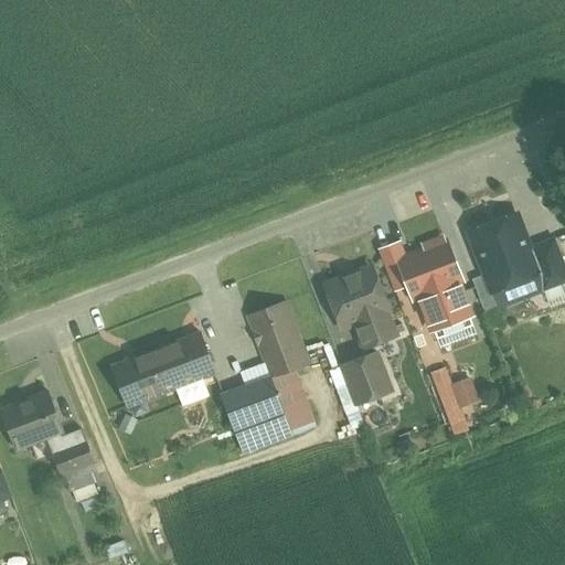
[(516,215),(471,233),(487,274),(500,307),(545,289),(529,248),(516,215)]
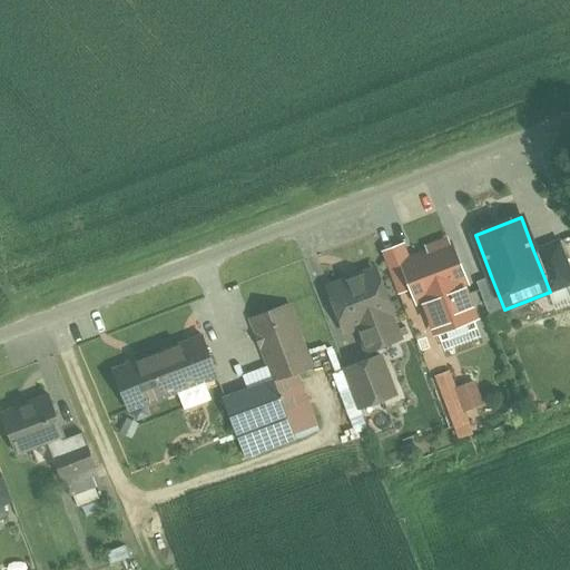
[(569,271),(559,242),(533,251),(550,292),(569,284),(569,271)]
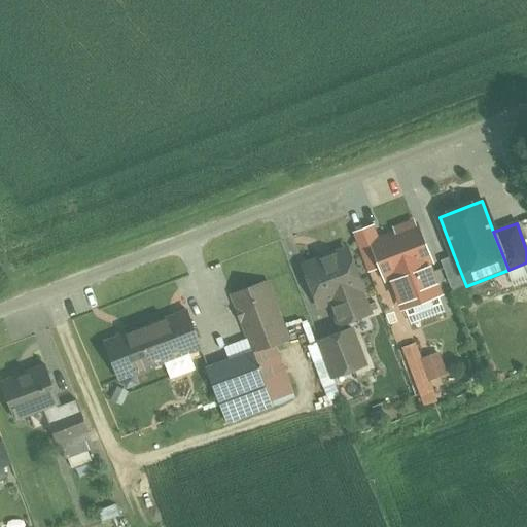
[(414,226),(397,233),(397,235),(373,244),(386,280),(392,278),(402,304),(437,290),(428,264),(430,262),(417,227),(414,227),(414,226)]
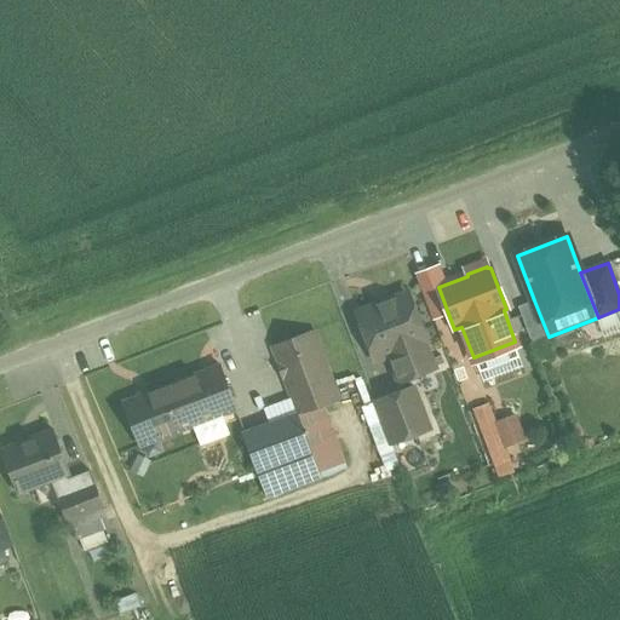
[(408,297),(392,303),(392,302),(378,308),(359,315),(375,361),(391,355),(402,382),(434,369),(423,343),(426,342),(408,297)]
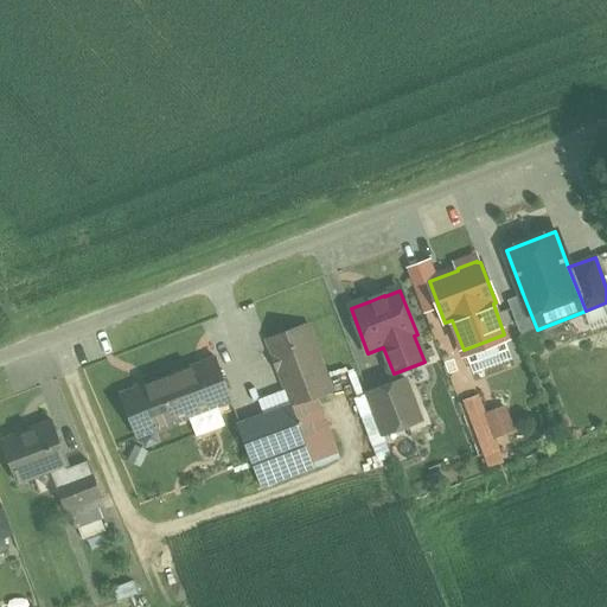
[(523,294),(508,300),(521,337),(537,330),(523,294)]
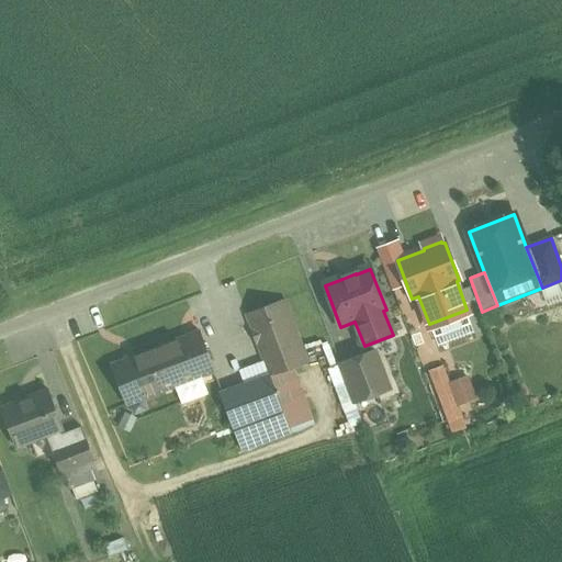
[(284,302),(247,315),(270,377),(270,378),(271,377),(307,363),(284,302)]
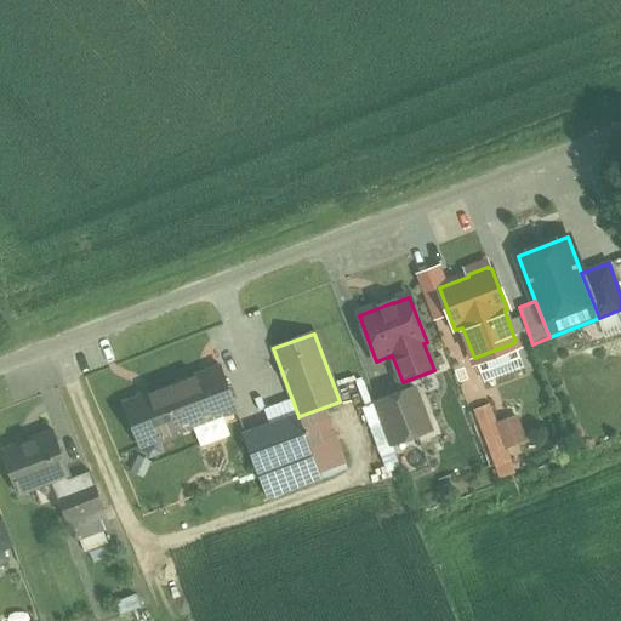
[(221,368),(124,405),(140,448),(238,410),(221,368)]
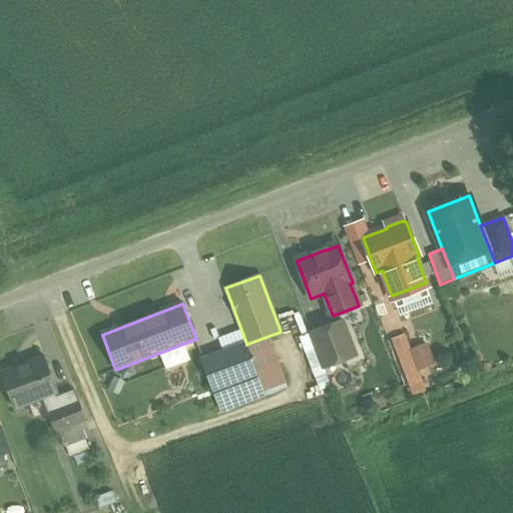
[(343,323),(312,334),(325,368),(356,356),(343,323)]
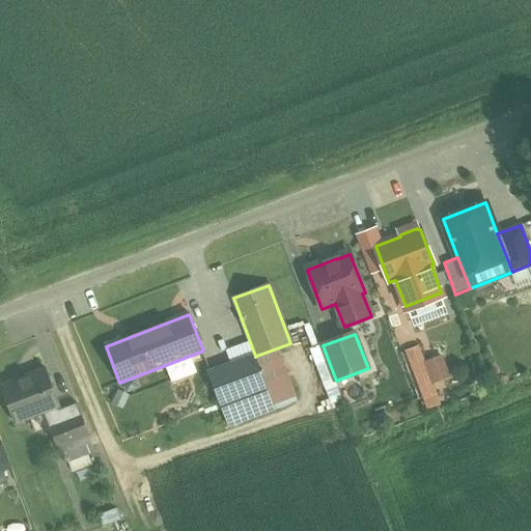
[(276,409),(256,356),(255,357),(255,356),(207,373),(228,427),(276,409)]
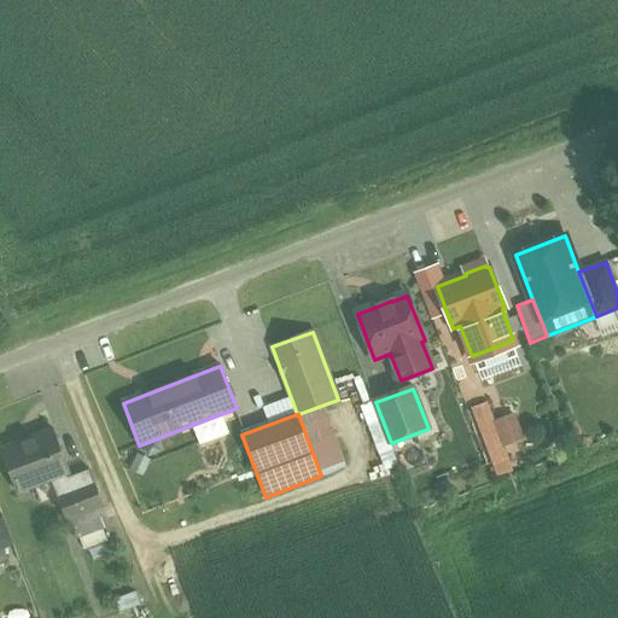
[(53,429),(0,448),(17,491),(50,479),(68,473),(69,472),(53,429)]
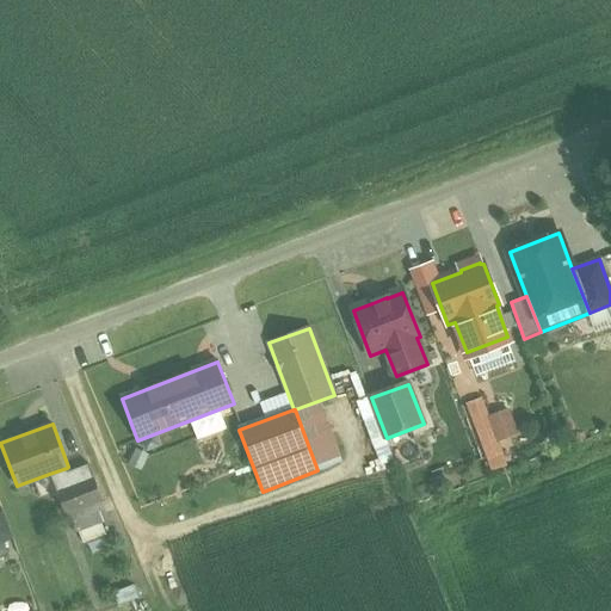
[(88,464),(68,473),(67,468),(49,474),(65,514),(102,500),(88,464)]
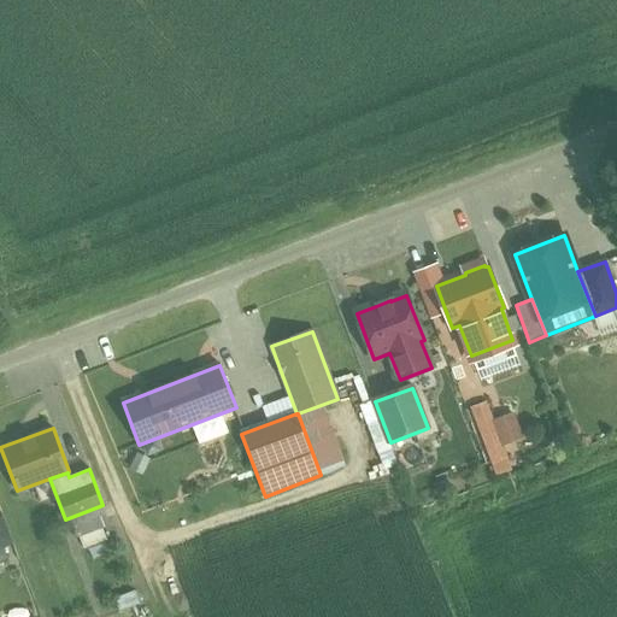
[(4,516),(0,516),(0,547),(3,546),(13,542),(4,516)]
